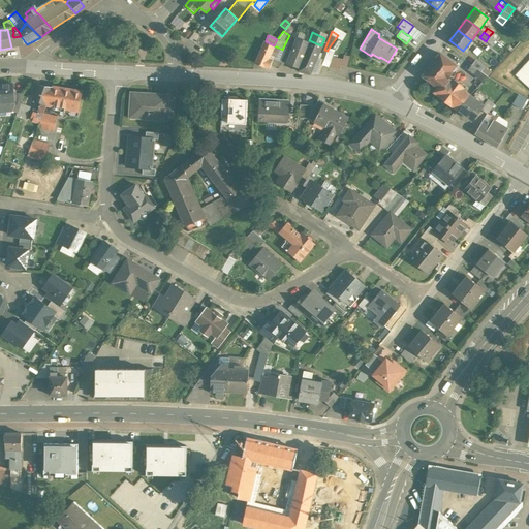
[(13,37),(9,38),(11,48),(27,44),(21,36),(13,37)]
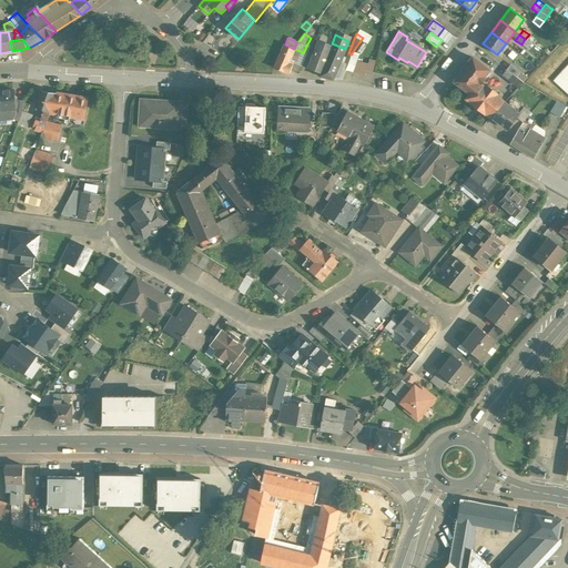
[(314,54),(310,67),(315,69),(314,71),(321,73),(331,48),(318,43),(314,54)]
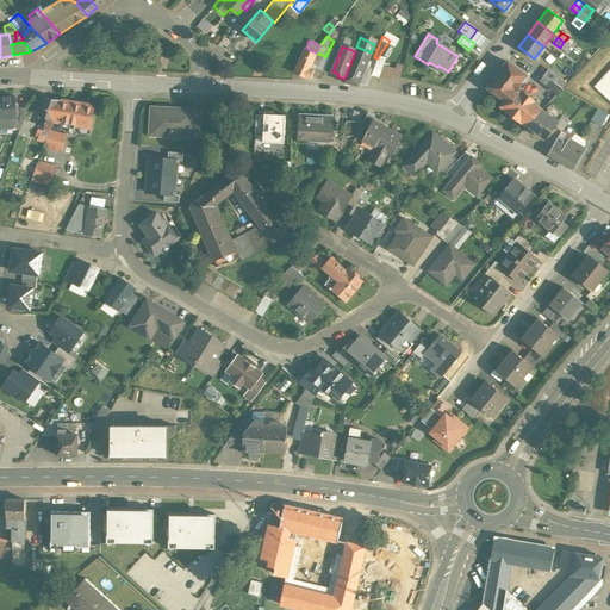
[(371,53),(356,47),(355,51),(344,79),(343,82),(356,86),(371,53)]
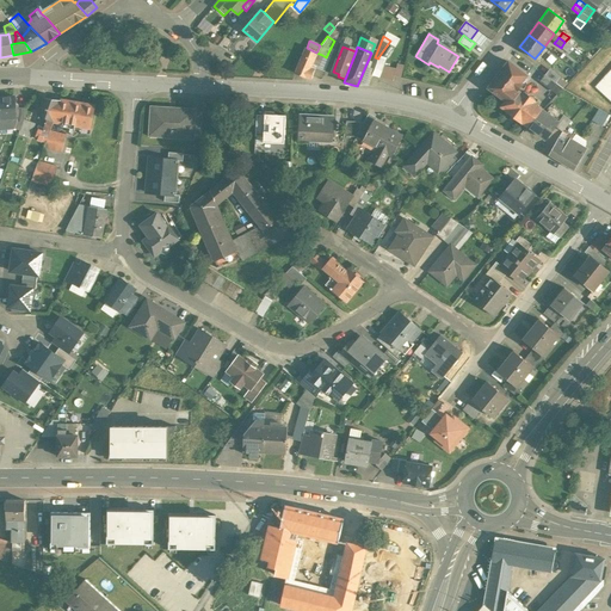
[(316,53),(307,48),(295,74),(306,78),(312,79),(313,72),(309,69),(312,63),(316,53)]
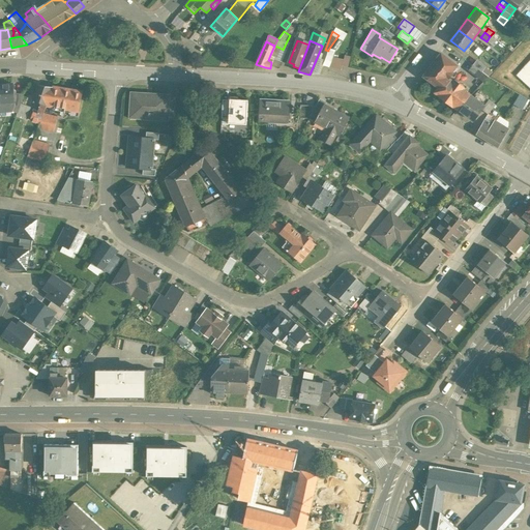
[(274,46),(270,55),(275,57),(280,48),(274,46)]
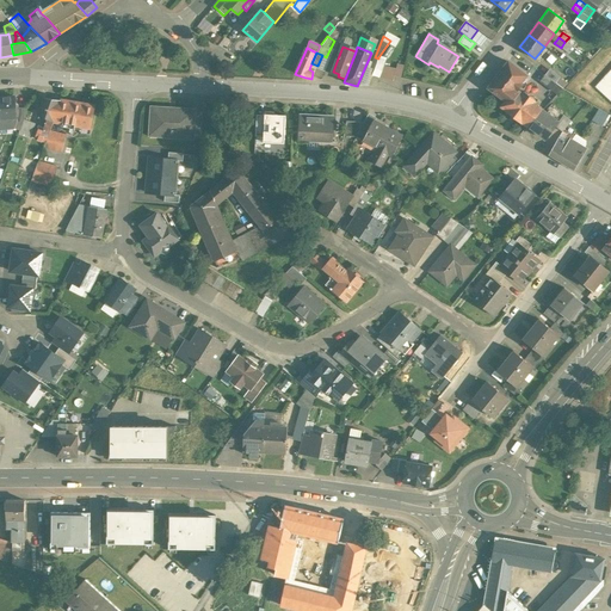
[(338,59),(331,55),(326,69),(333,72),(338,59)]
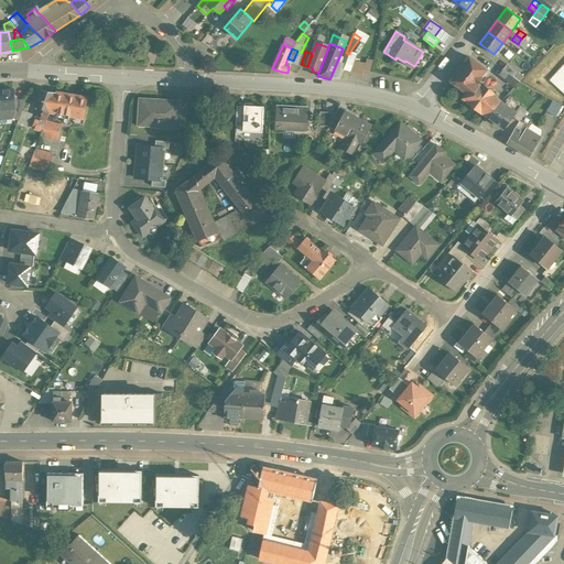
[(484,85),(481,87),(478,84),(483,78),(480,77),(486,69),(468,57),(451,82),(466,94),(462,98),(467,102),(466,104),(480,115),(481,114),(486,117),(499,101),(491,95),(494,93),(484,85)]
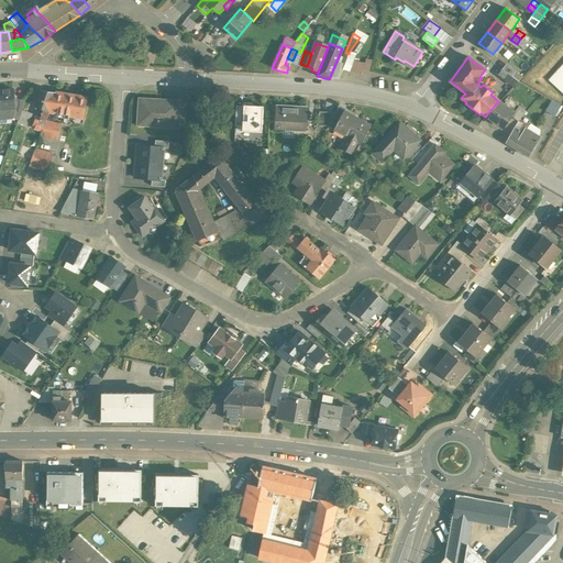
[(363,65),(352,62),(350,73),(361,76),(362,72),(368,73),(371,62),(364,61),(363,65)]
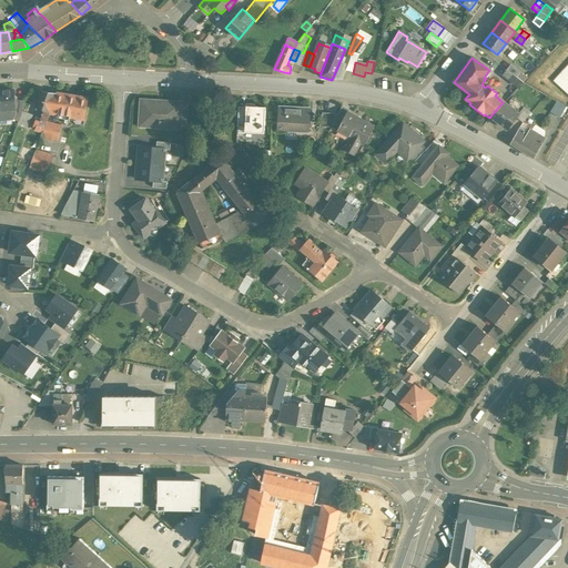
[(567,62),(551,81),(567,95),(567,62)]
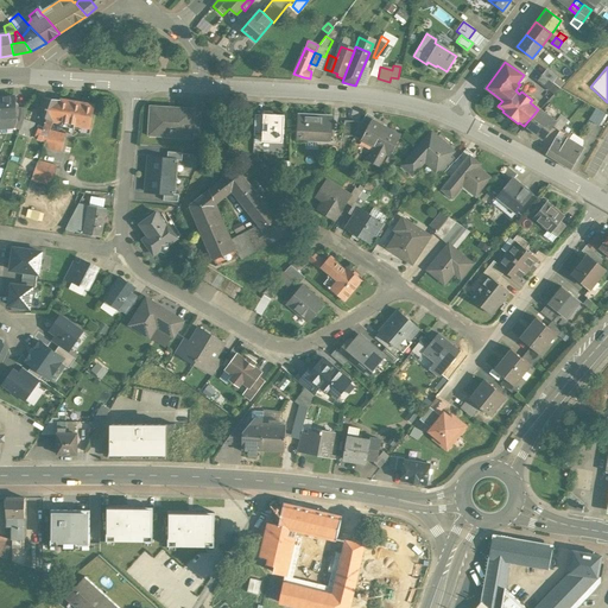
[(563,83),(548,70),(543,75),(559,88),(563,83)]
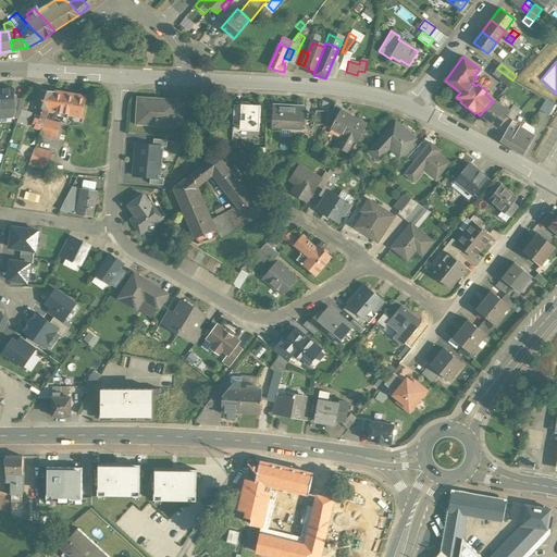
[(512,81),(497,69),(494,74),(508,86),(512,81)]
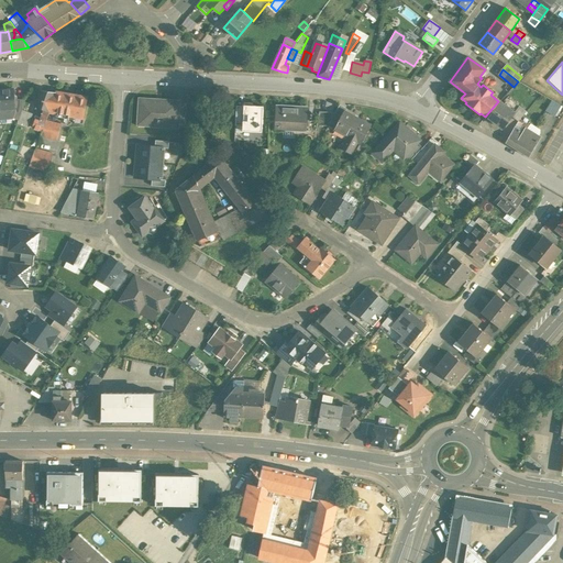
[(13,90),(0,90),(0,108),(0,109),(15,108),(14,100),(13,90)]
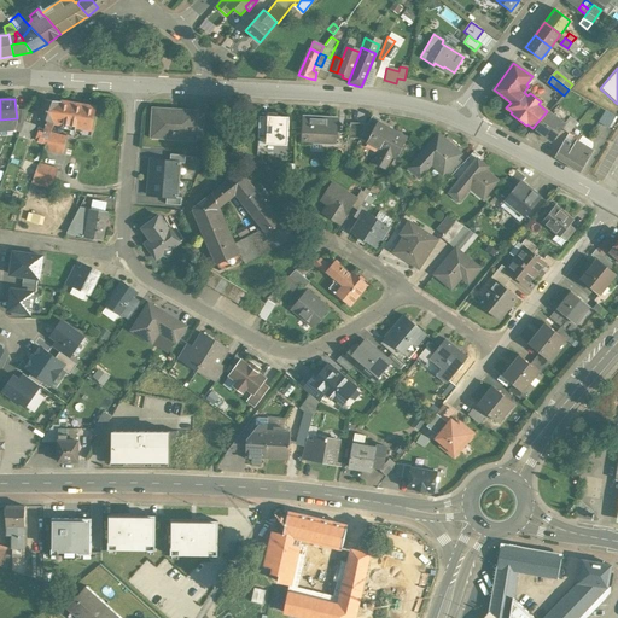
[(60,101),(45,99),(39,117),(48,121),(53,123),(57,112),(60,101)]
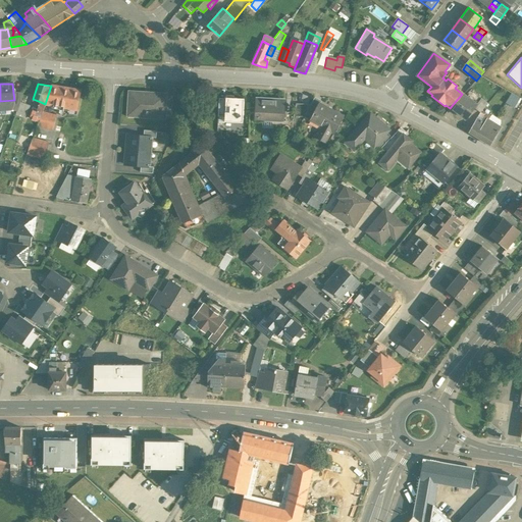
[(64,89),(51,86),(48,95),(45,104),(52,105),(60,106),(64,89)]
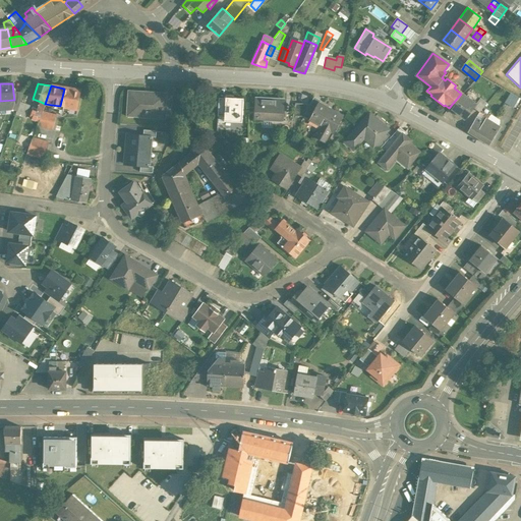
[(80,91),(64,89),(60,106),(72,109),(76,109),(80,91)]
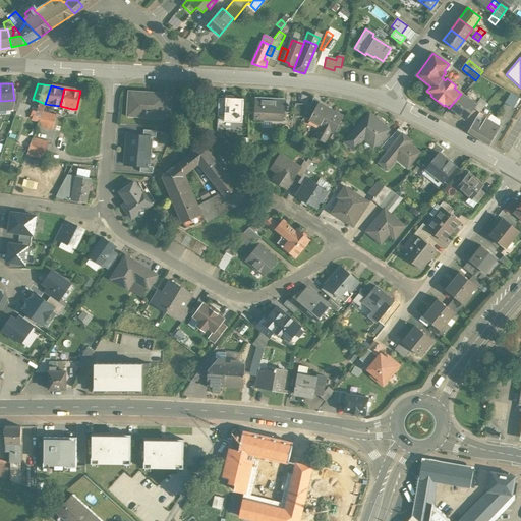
[(143,93),(130,92),(129,100),(128,100),(127,113),(147,115),(147,117),(164,118),(164,117),(166,98),(164,98),(143,97),(143,93)]
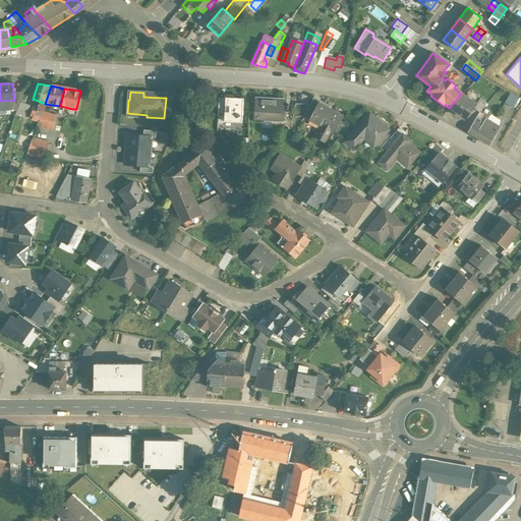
[(23,93),(13,93),(14,100),(14,104),(19,105),(20,102),(23,93)]
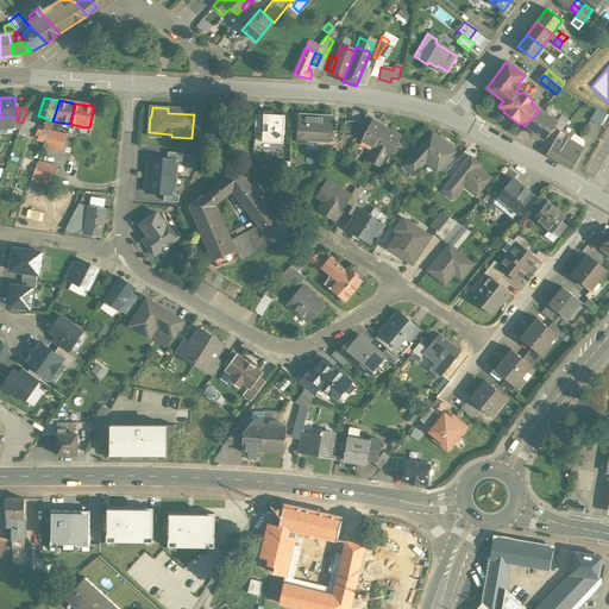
[(607,114),(596,108),(589,120),(600,126),(607,114)]
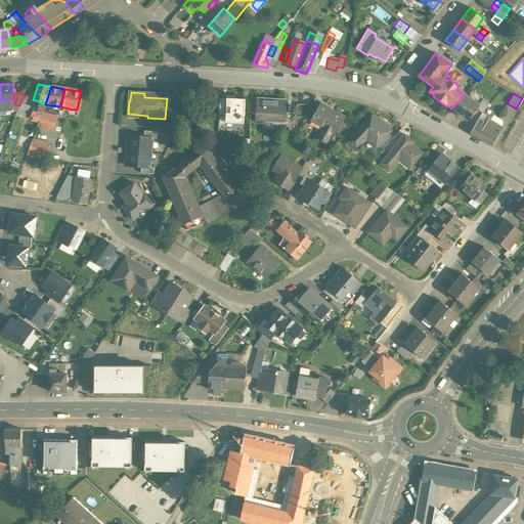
[(478,104),(464,94),(451,108),(467,120),(475,108),(478,104)]
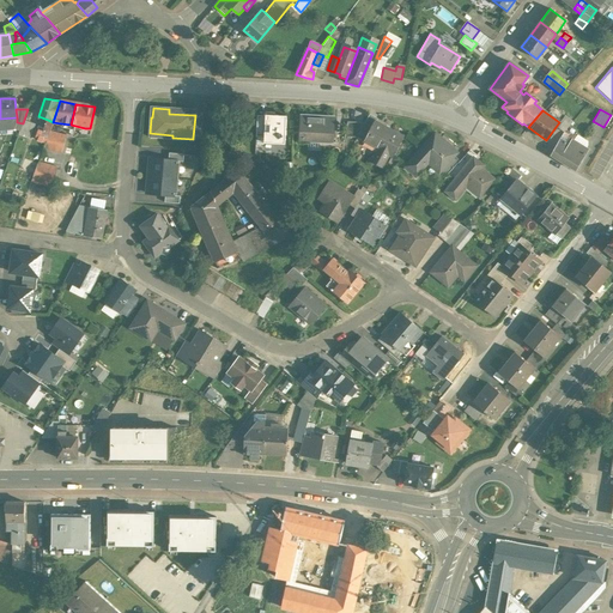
[(265,111),(265,115),(263,137),(263,141),(286,143),(287,113),(265,111)]
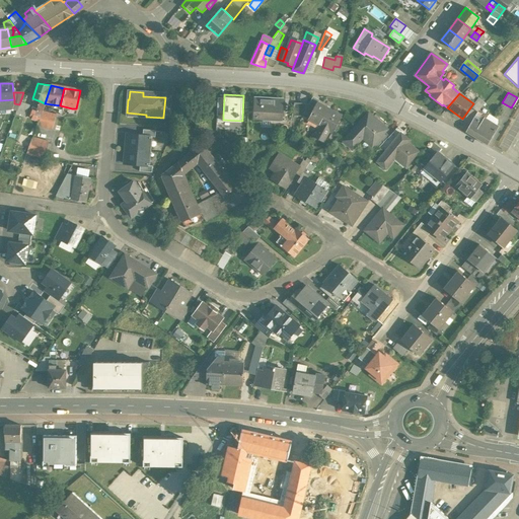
[(172,96),(164,95),(163,97),(165,97),(163,117),(170,117),(172,96)]
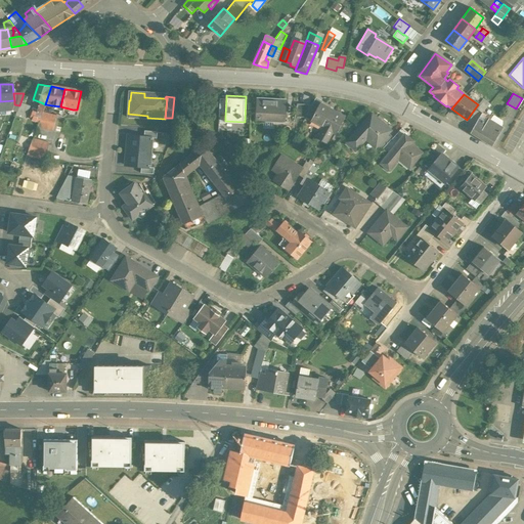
[(315,98),(309,110),(315,113),(320,103),(320,104),(321,102),(315,98)]
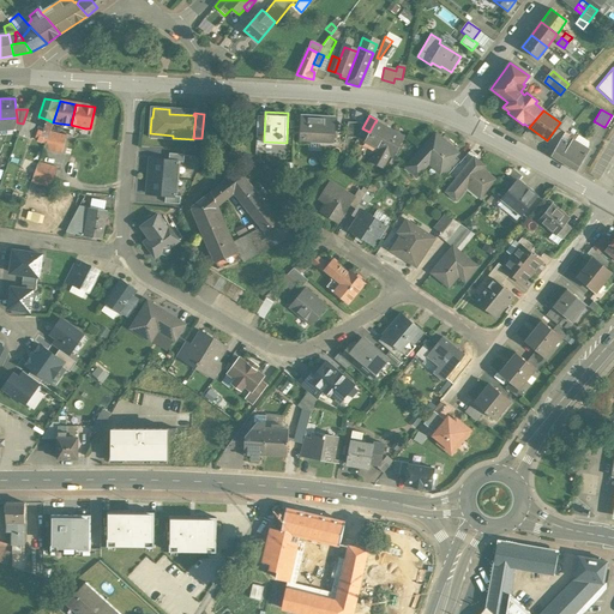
[(335,119),(302,116),(301,139),(333,140),(335,119)]
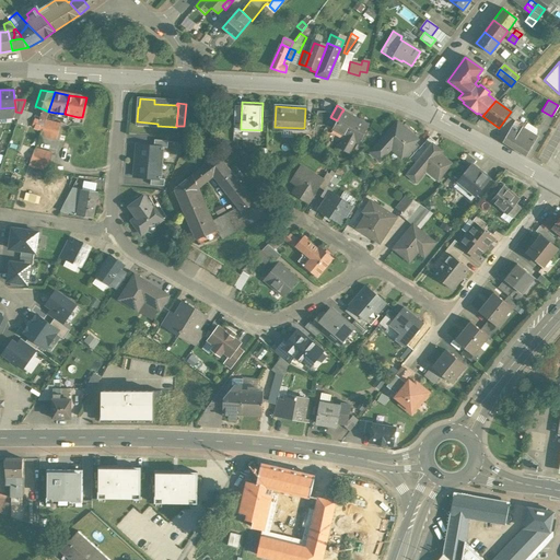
[(523,112),(515,106),(511,112),(508,116),(515,121),(523,112)]
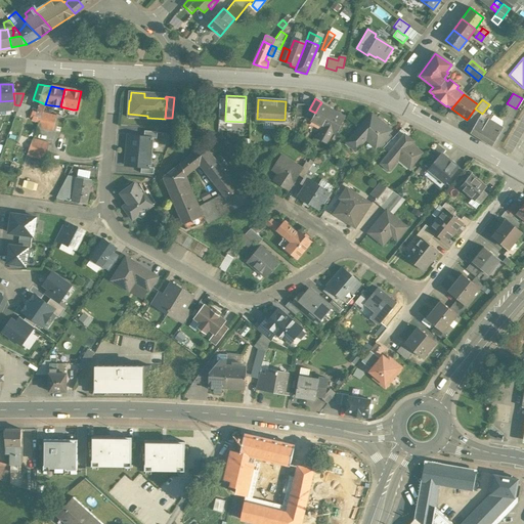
[(14,100),(0,101),(0,110),(12,110),(14,105),(14,104),(14,100)]
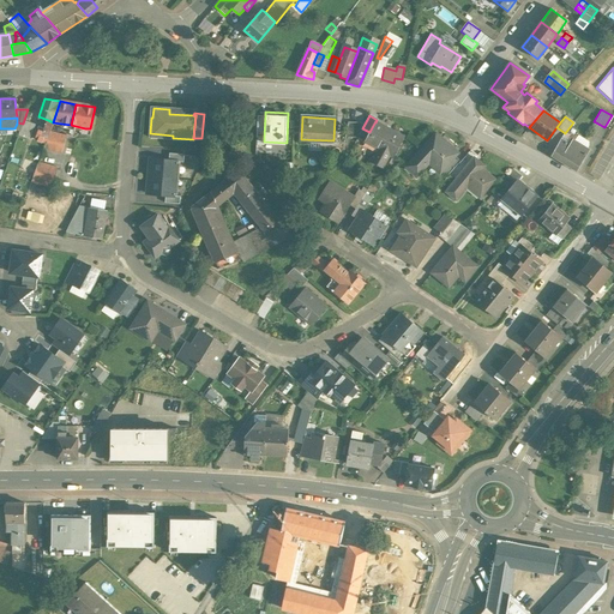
[(35,125),(24,120),(23,124),(18,134),(30,139),(35,125)]
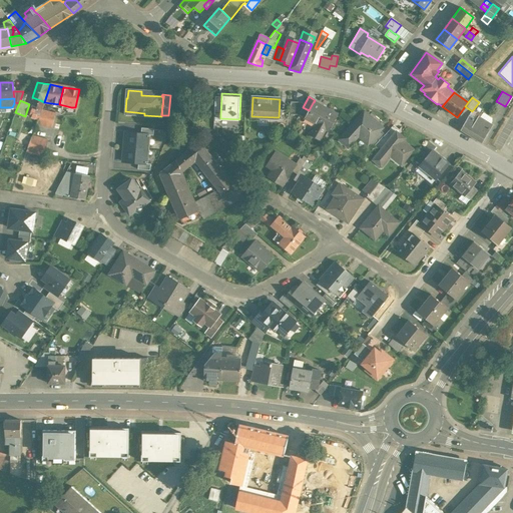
[(314,102),(314,101),(309,110),(304,118),(317,125),(311,136),(320,141),(326,130),(329,132),(338,115),(314,102)]
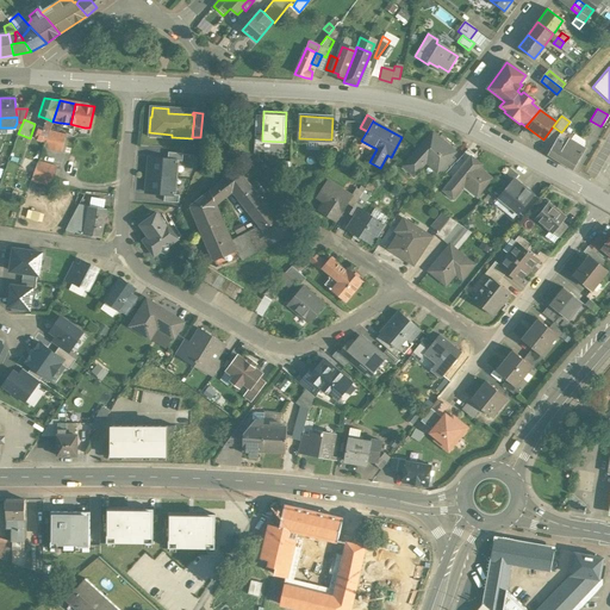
[(61,123),(53,122),(49,132),(57,134),(61,123)]
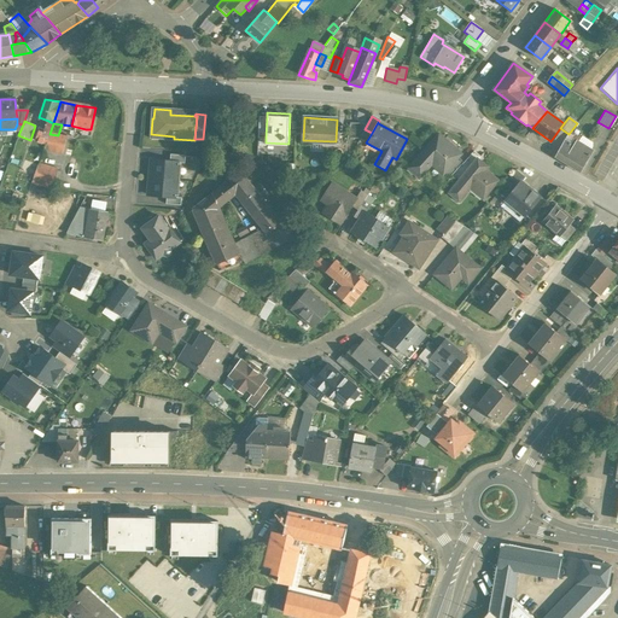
[(368,123),(350,123),(348,139),(360,139),(365,129),(368,123)]
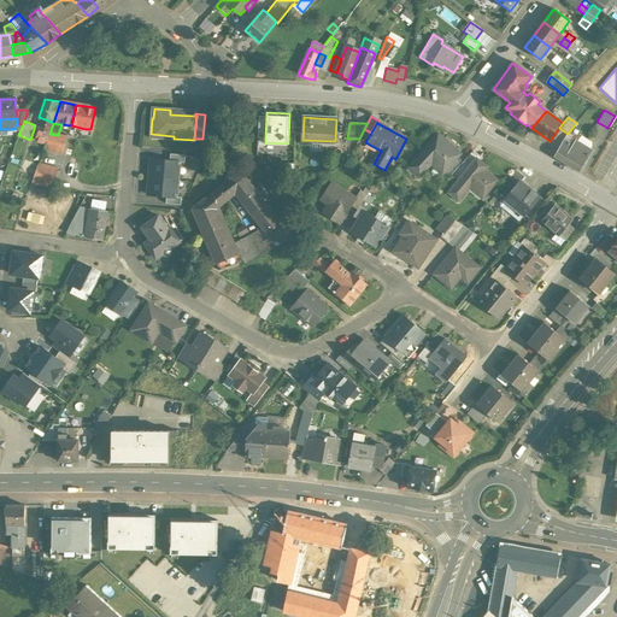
[(43,131),(39,130),(35,140),(45,144),(50,134),(43,131)]
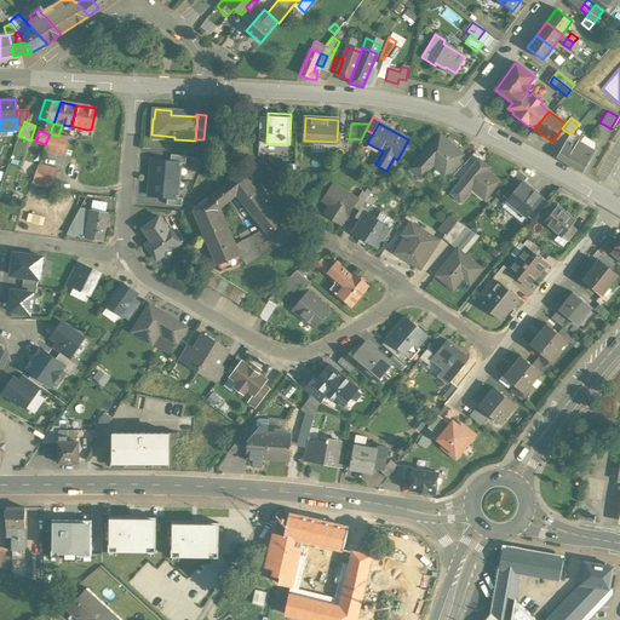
[(58,136),(50,135),(45,144),(44,150),(65,155),(70,139),(58,136)]
